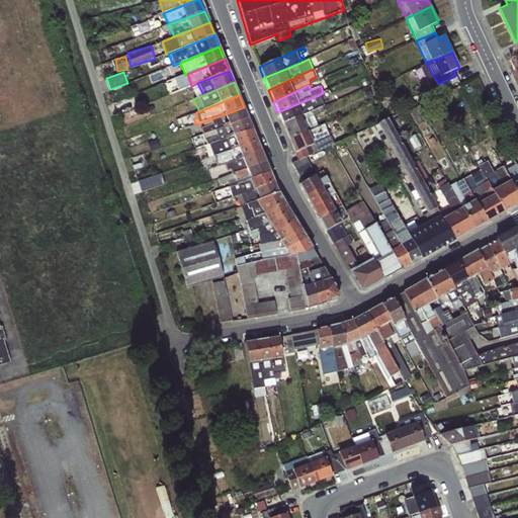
[(277,112),(282,123),(322,107),(324,106),(319,95),(277,112)]
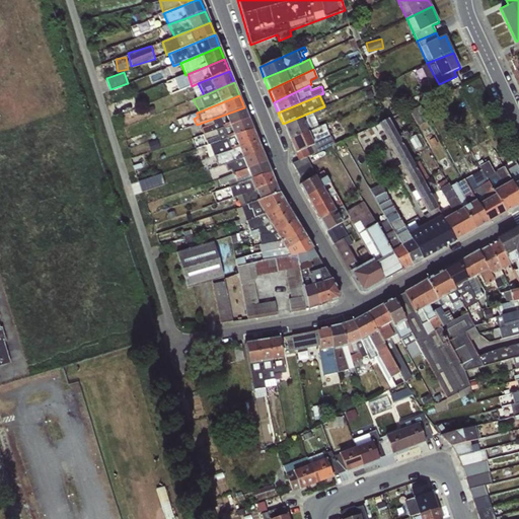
[(244,107),(211,120),(213,125),(201,129),(203,135),(248,119),(244,107)]
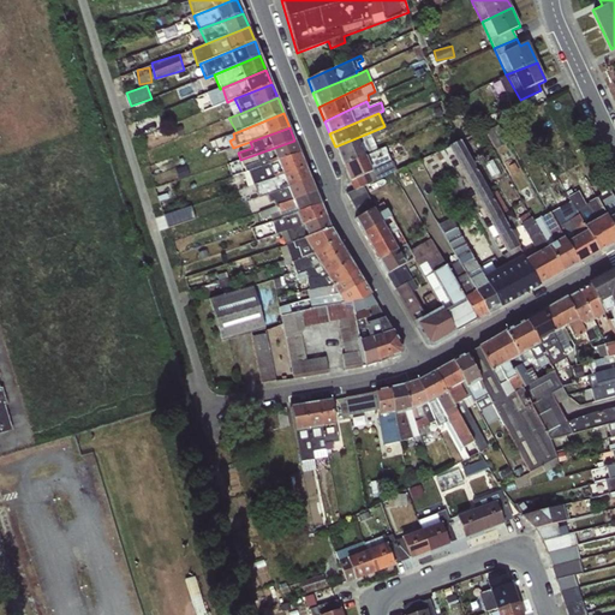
[(335,147),(342,166),(377,150),(371,139),(384,133),(382,127),(335,147)]
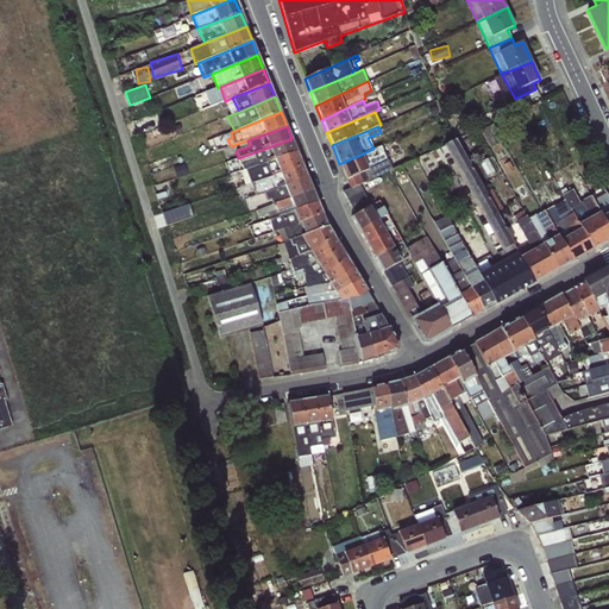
[(292,139),(238,158),(242,170),(250,168),(296,152),(292,139)]
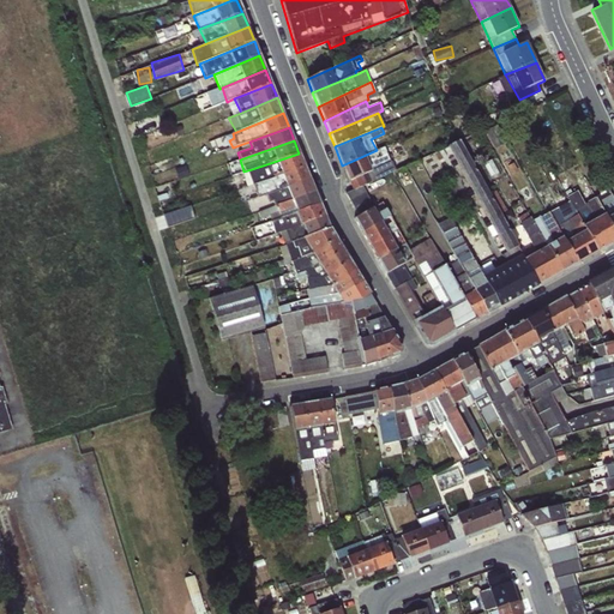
[(468,156),(459,142),(449,148),(457,162),(468,156)]
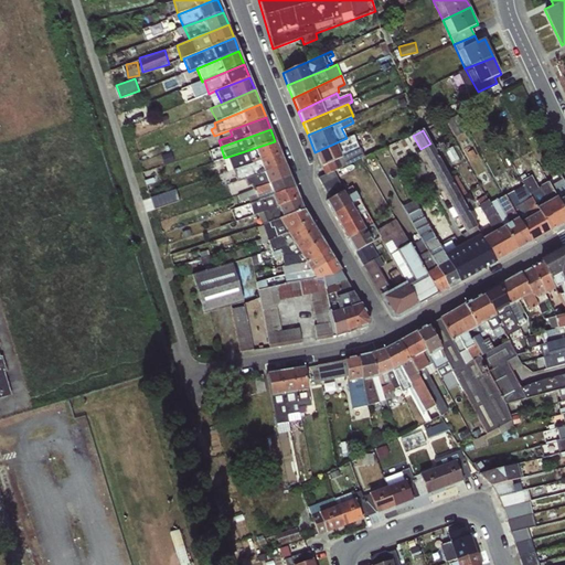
[(315,152),(323,176),(333,172),(364,158),(353,136),(347,138),(315,152)]
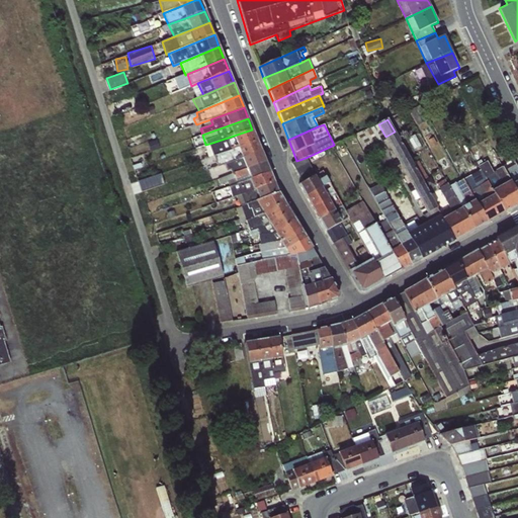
[(252,130),(212,143),(214,147),(210,149),(210,150),(206,152),(208,158),(257,141),(252,130)]
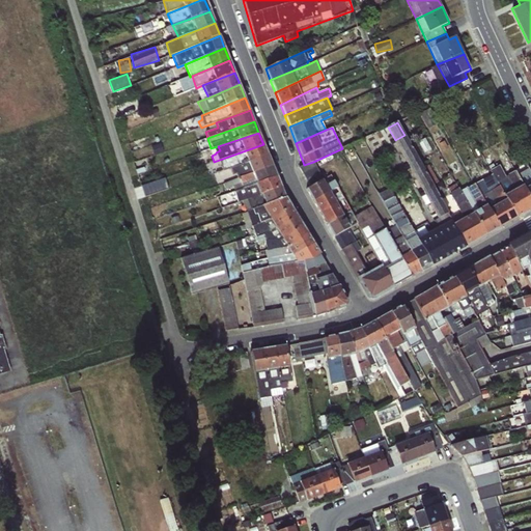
[(412,148),(404,135),(395,140),(402,154),(412,148)]
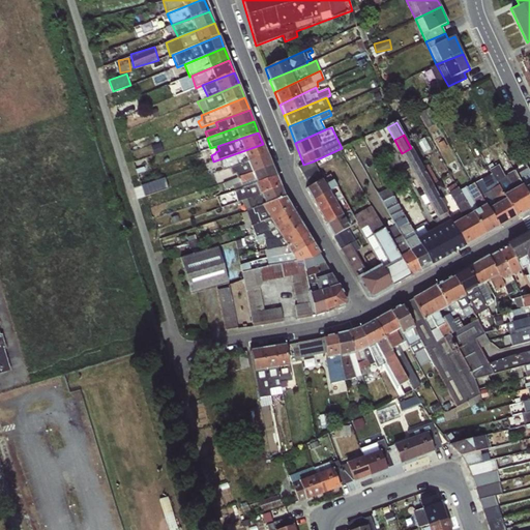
[(263,144),(213,162),(215,173),(233,168),(267,154),(263,144)]
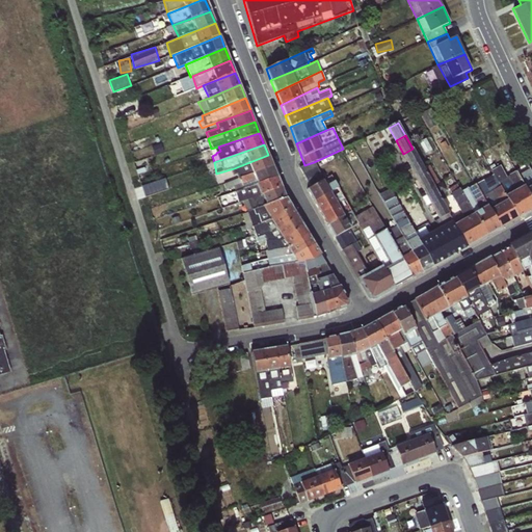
[(420,161),(413,149),(403,154),(410,167),(420,161)]
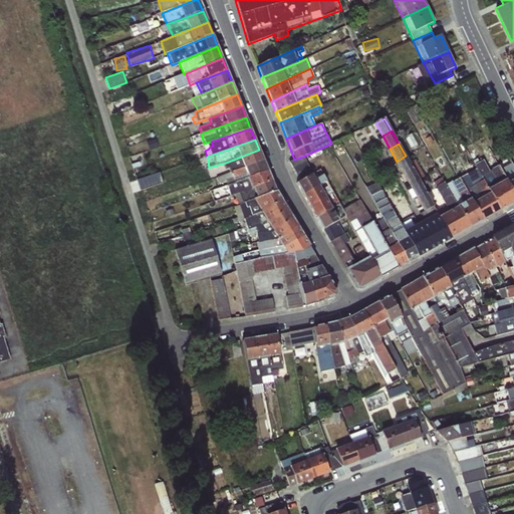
[(466,151),(476,170),(500,211),(513,204),(513,194),(498,165),(489,149),(482,153),(485,160),(482,162),(473,147),(466,151)]
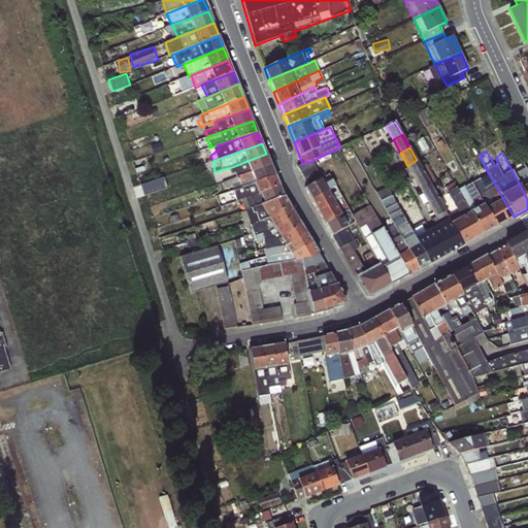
[(266,154),(232,167),(234,172),(230,174),(231,178),(270,165),(266,154)]
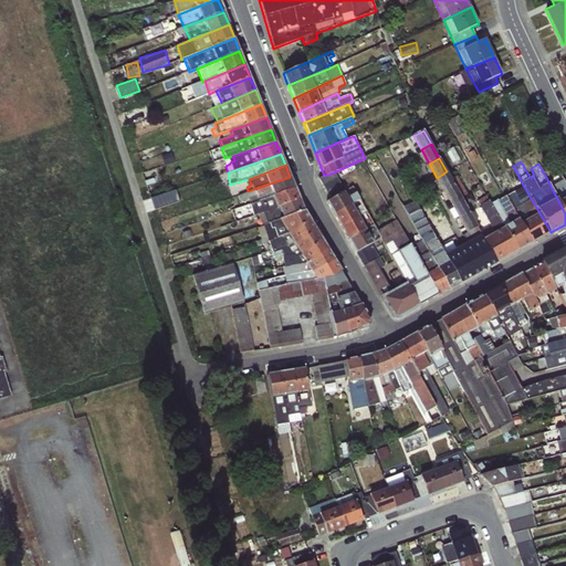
[(454,186),(447,171),(437,178),(444,191),(454,186)]
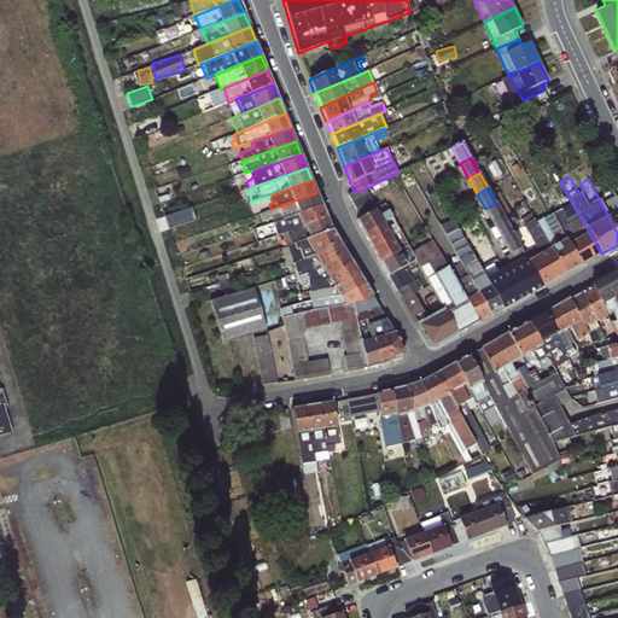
[(348,194),(361,219),(375,209),(365,188),(354,192),(348,194)]
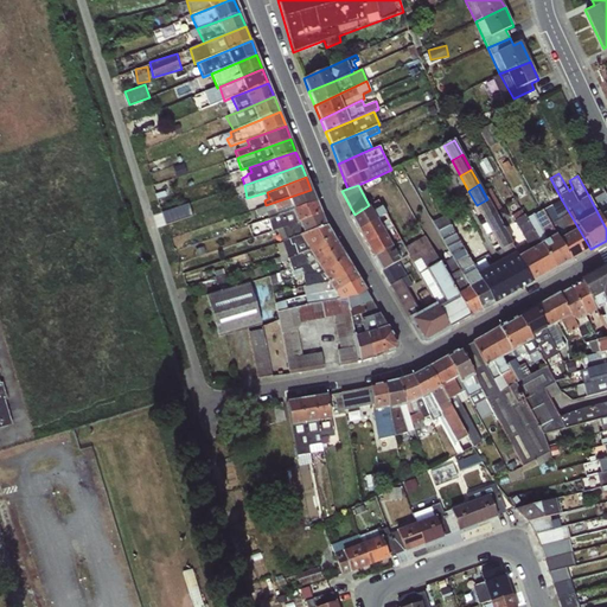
[(606,198),(600,187),(588,195),(606,229),(606,198)]
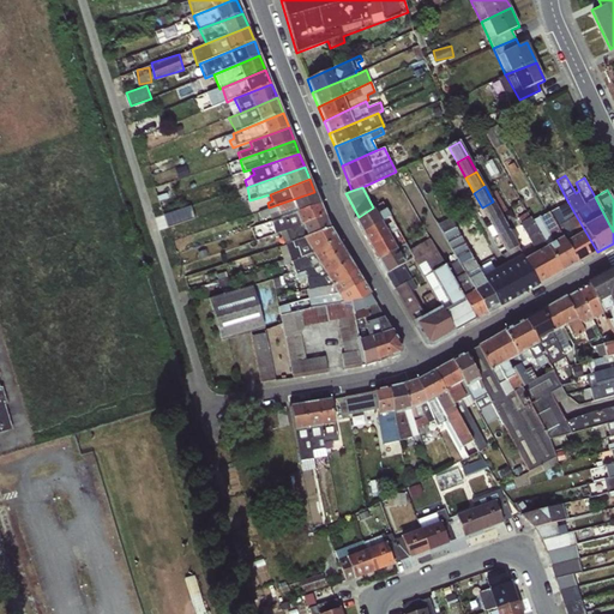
[(314,192),(269,208),(258,212),(262,218),(269,217),(271,221),(319,204),(314,192)]
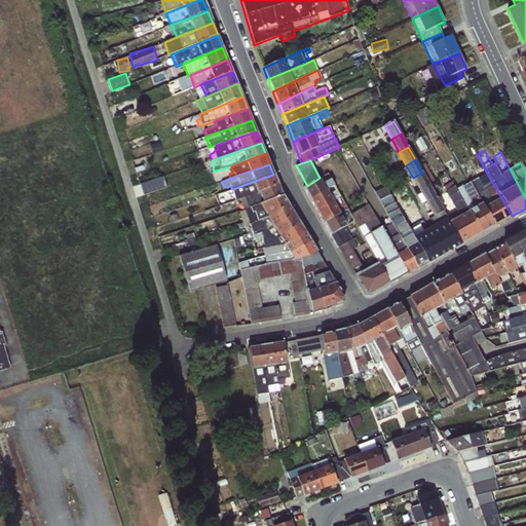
[(429,186),(422,173),(413,178),(420,191),(429,186)]
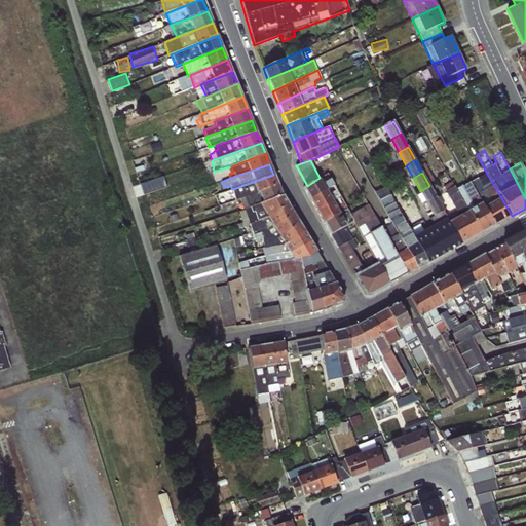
[(303,188),(310,199),(334,185),(328,174),(320,178),(307,186),(303,188)]
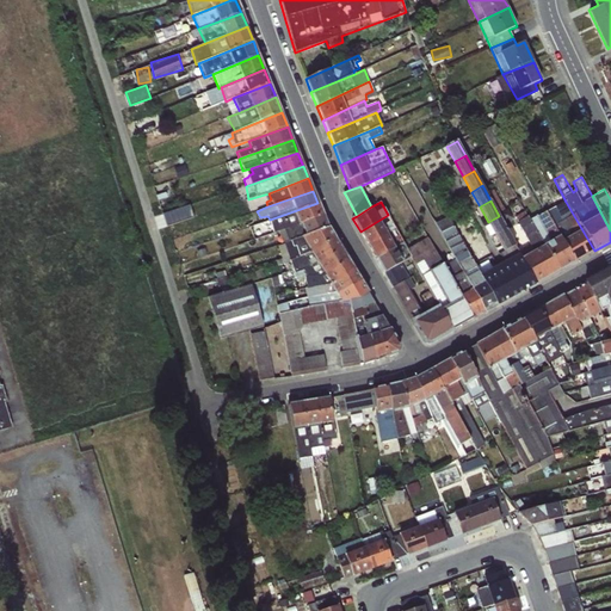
[(566,202),(547,213),(574,263),(594,251),(566,202)]
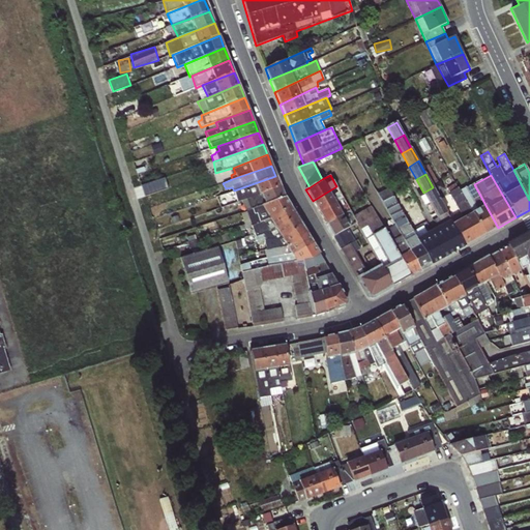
[(275,176),(234,190),(230,192),(233,202),(241,201),(281,187),(275,176)]
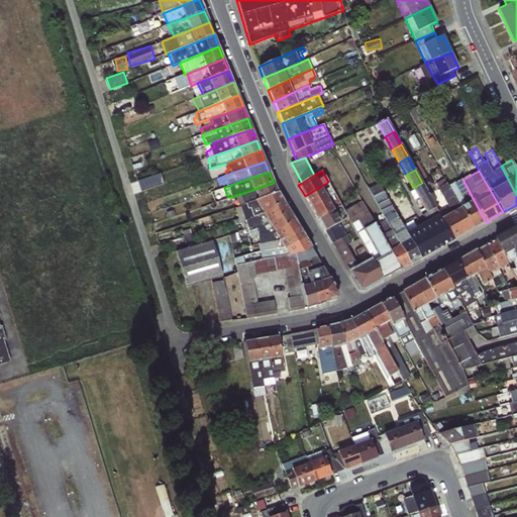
[(453,240),(472,230),(448,187),(443,179),(434,184),(448,207),(431,216),(431,217),(437,226),(443,224),(453,240)]
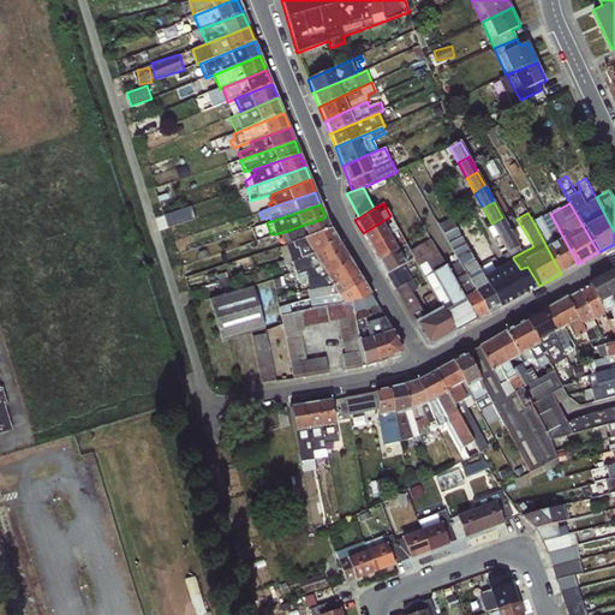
[(541,218),(533,222),(561,274),(578,264),(550,214),(542,219),(541,218)]
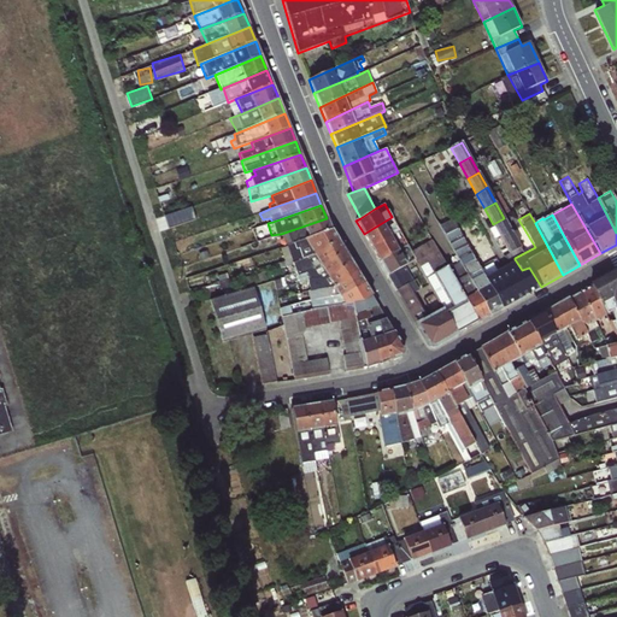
[(460,265),(489,316),(501,309),(469,247),(451,216),(438,223),(460,265)]
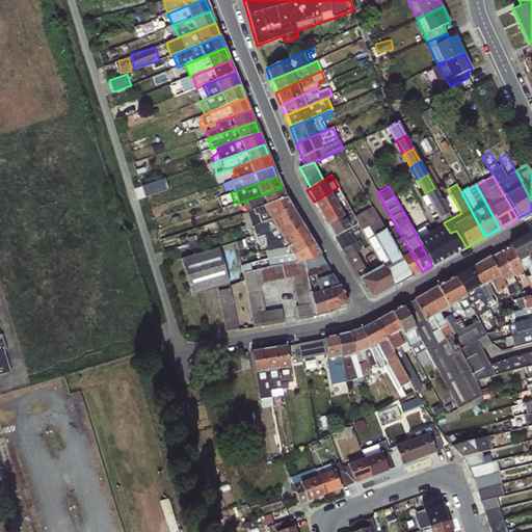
[(314,202),(320,214),(345,200),(338,187),(314,202)]
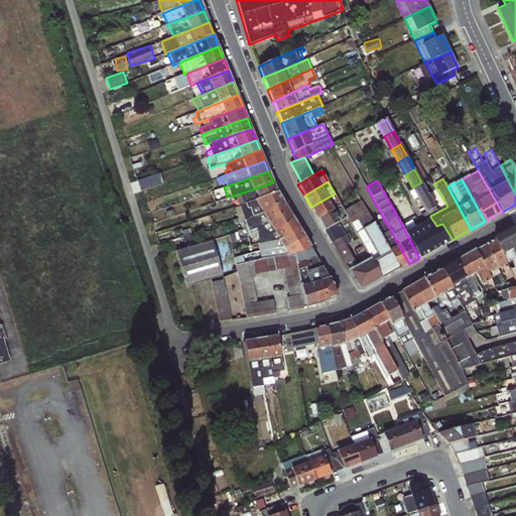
[(273,182),(235,196),(238,206),(240,206),(277,192),(273,182)]
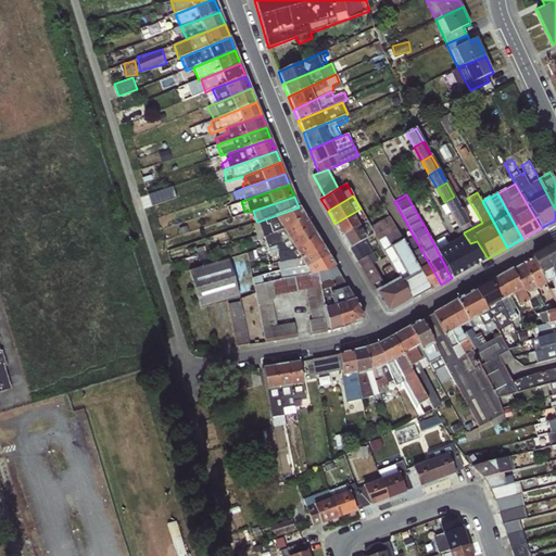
[(462,210),(454,197),(444,202),(451,215),(462,210)]
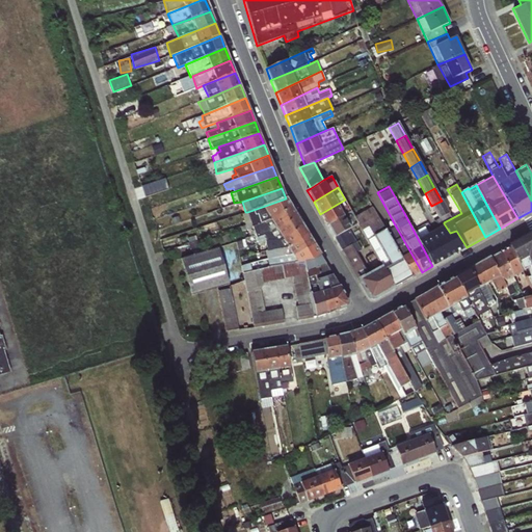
[(286,198),(247,212),(250,223),(241,227),(242,232),(253,229),(291,208),(286,198)]
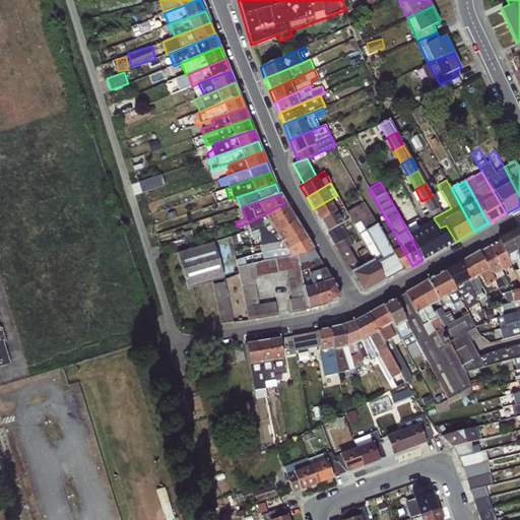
[(313,209),(320,220),(342,207),(337,195),(313,209)]
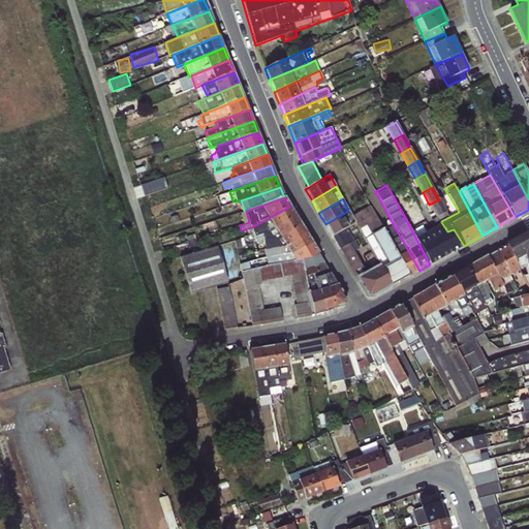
[(446,213),(439,199),(429,205),(436,218),(446,213)]
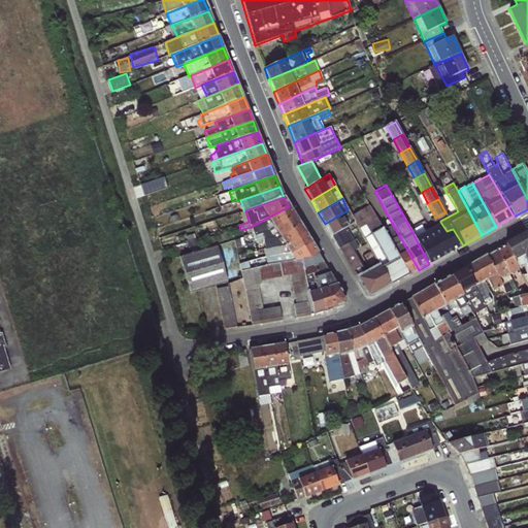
[(370,252),(390,286),(408,275),(385,232),(383,228),(382,229),(368,205),(352,216),(355,223),(370,252)]
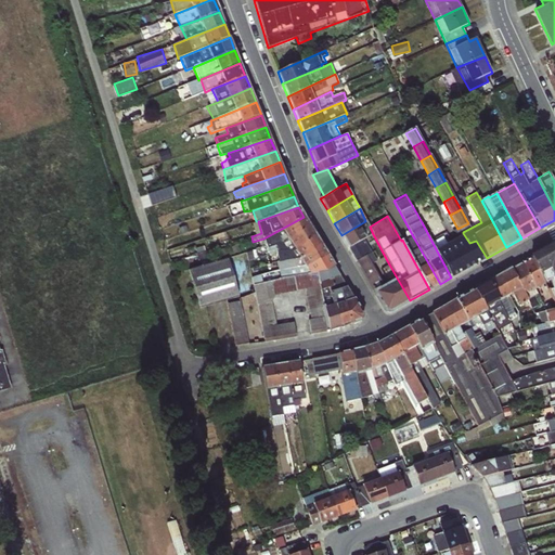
[(304,217),(263,239),(267,248),(284,243),(310,228),(304,217)]
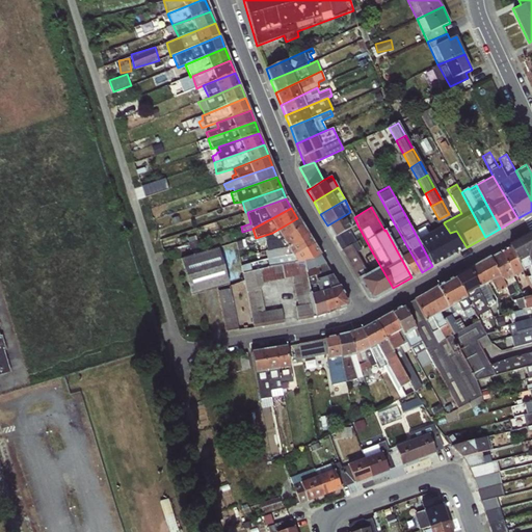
[(404,213),(432,266),(450,257),(443,240),(439,233),(427,238),(411,209),(404,213)]
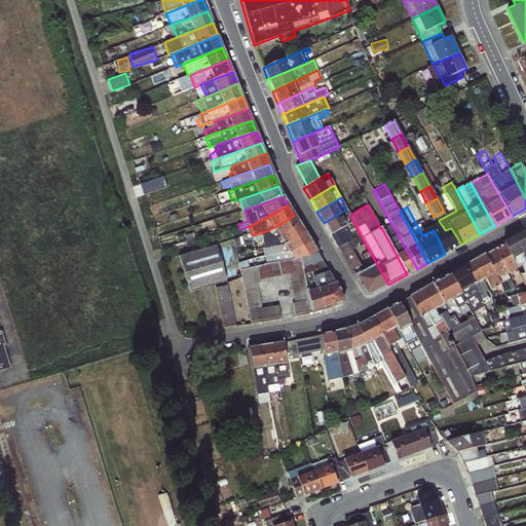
[(350,215),(346,210),(324,223),(334,241),(347,234),(345,227),(353,222),(350,215)]
